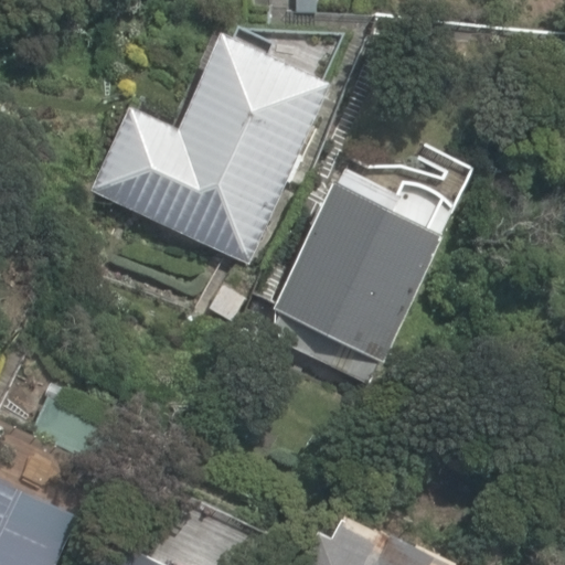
[(331,83),(217,33),(178,125),(130,104),(93,190),(253,259),(331,83)]
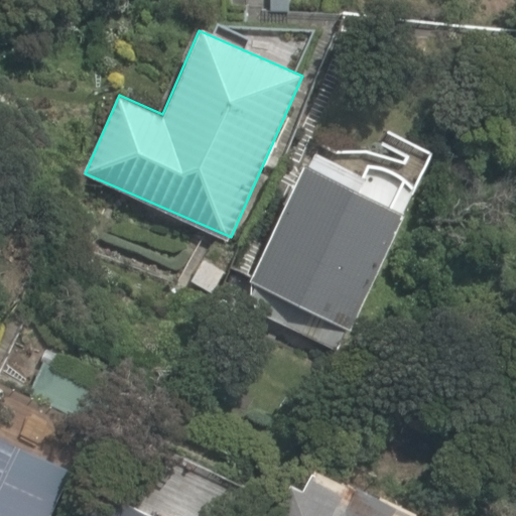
[(413,200),(310,151),(249,283),(351,332),(413,200)]
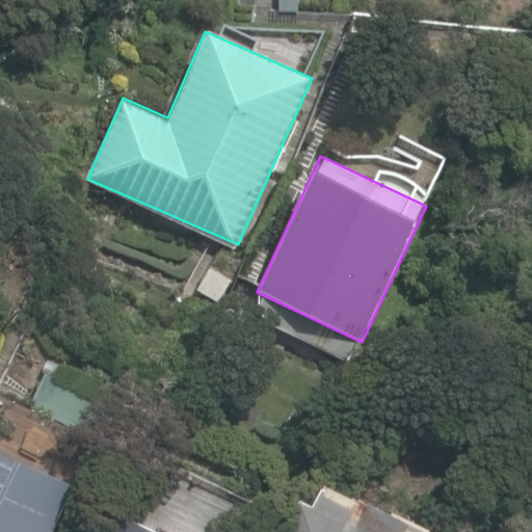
[(0,531),(50,531),(69,494),(0,460),(0,531)]
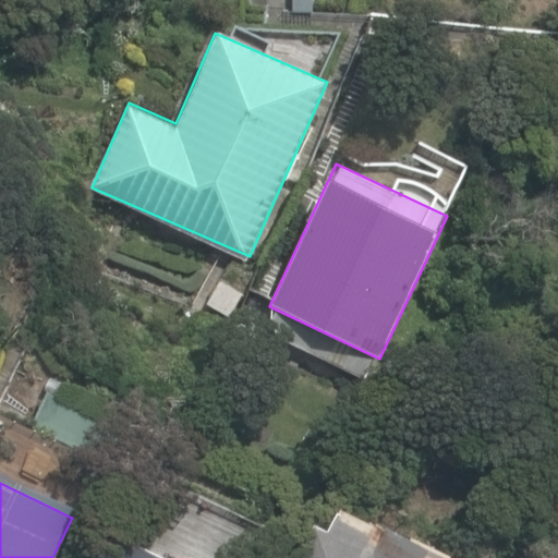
[(328,537),(312,530),(298,557),(443,557),(341,510),(328,537)]
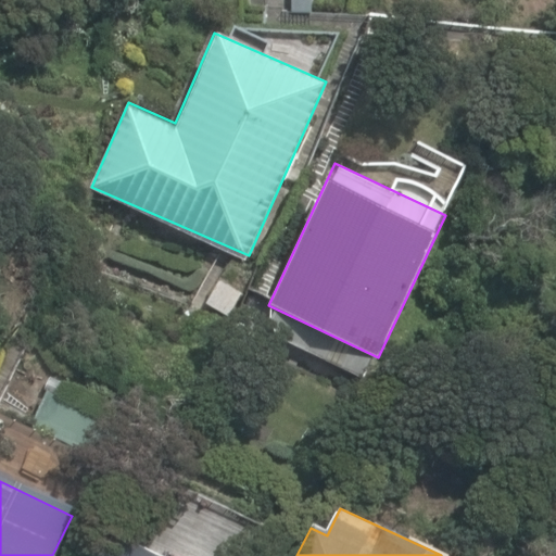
[(155,555),(114,535),(103,555),(155,555)]
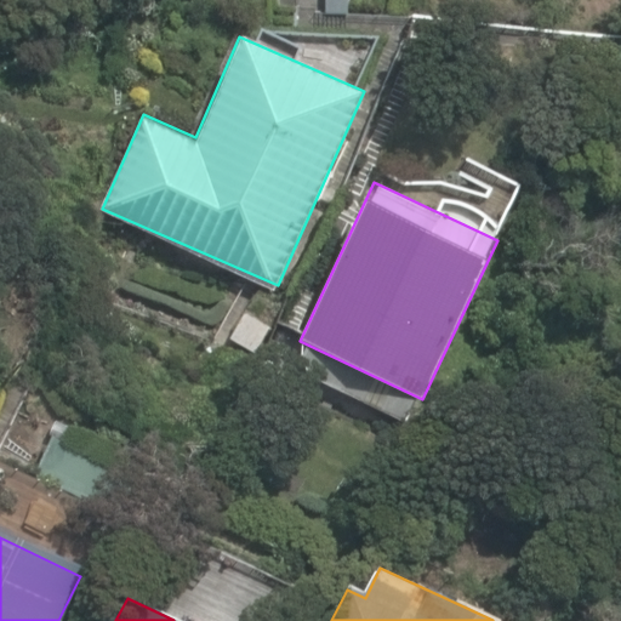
All buildings are outlined.
